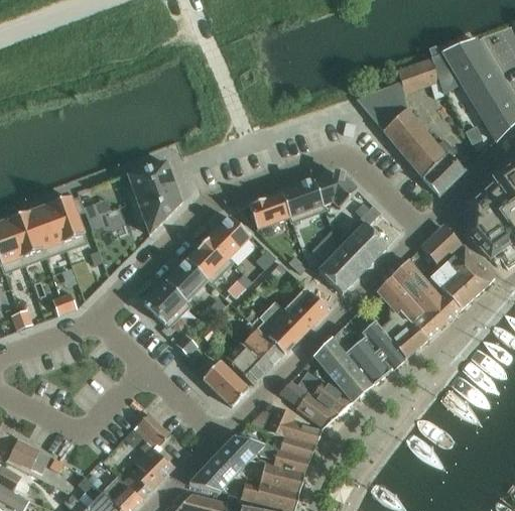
[(434,55),(431,56),(437,73),(439,81),(443,92),(461,82),(496,138),(514,119),(514,103),(477,38),(442,51),(442,52),(441,53),(434,55)]
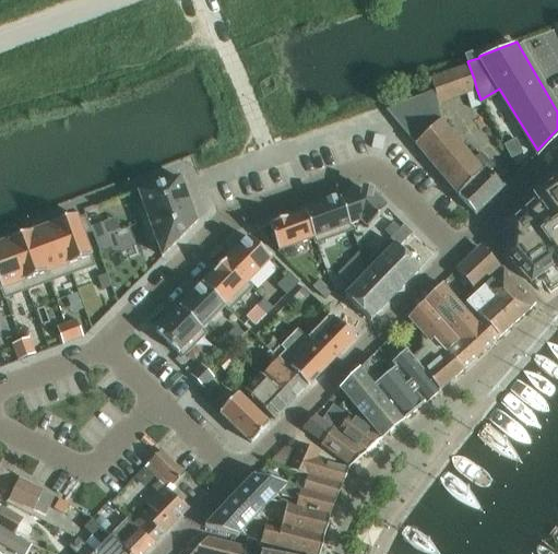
[(475,48),(467,50),(467,52),(471,60),(478,58),(475,49),(475,48)]
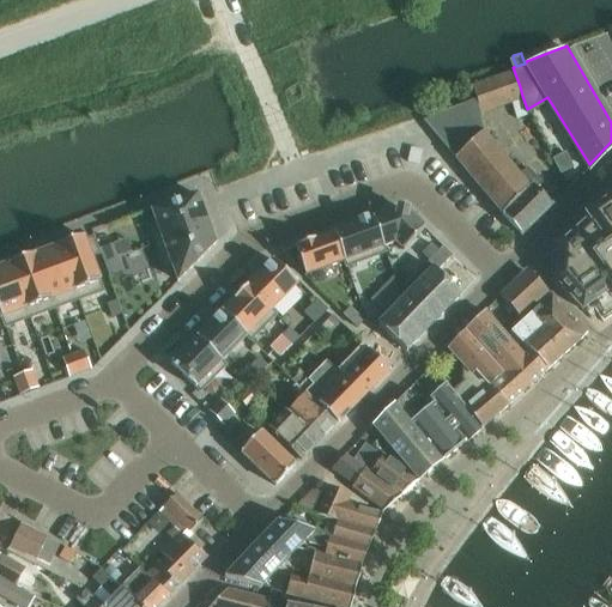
[(520,86),(513,67),(473,82),(478,97),(479,101),(520,86)]
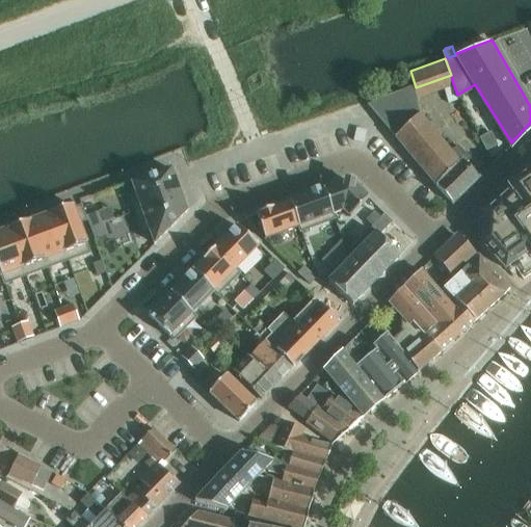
[(415,84),(368,103),(435,182),(452,200),(479,174),(466,160),(470,156),(457,142),(450,148),(419,111),(418,96),(444,86),(453,83),(451,75),(416,87),(415,84)]
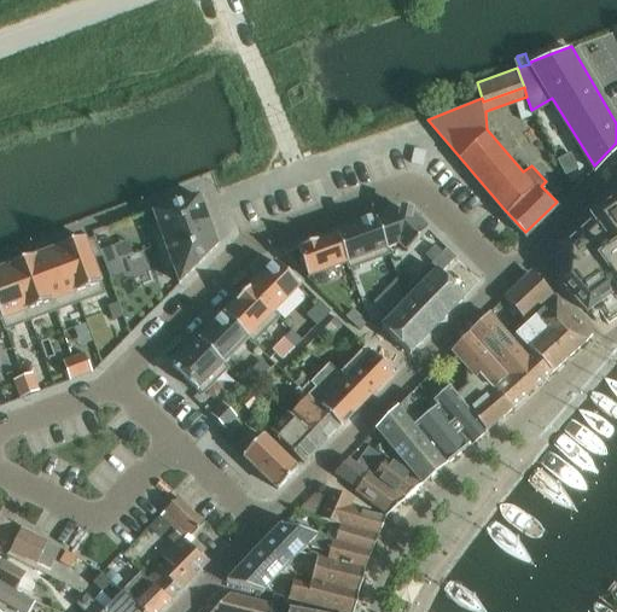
[(527,97),(516,100),(521,116),(531,112),(531,110),(527,97)]
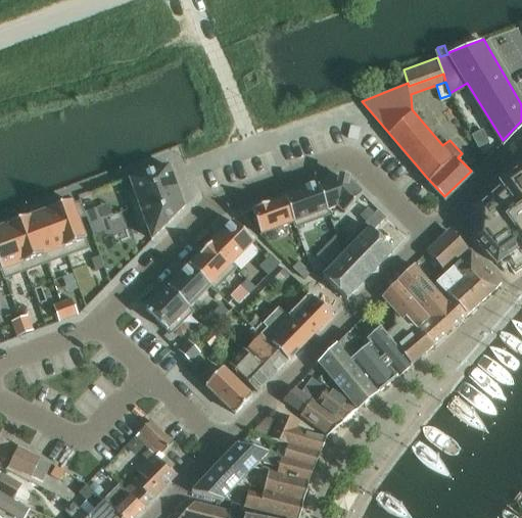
[(483,126),(473,131),(480,144),(490,138),(483,126)]
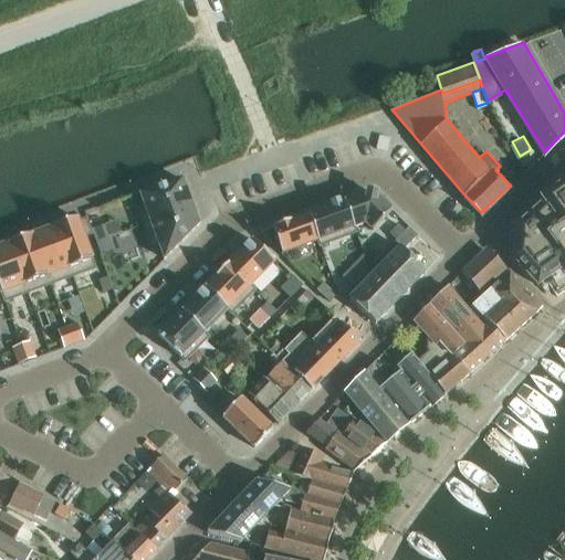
[(145,202),(137,205),(143,221),(192,202),(182,176),(140,191),(145,202)]
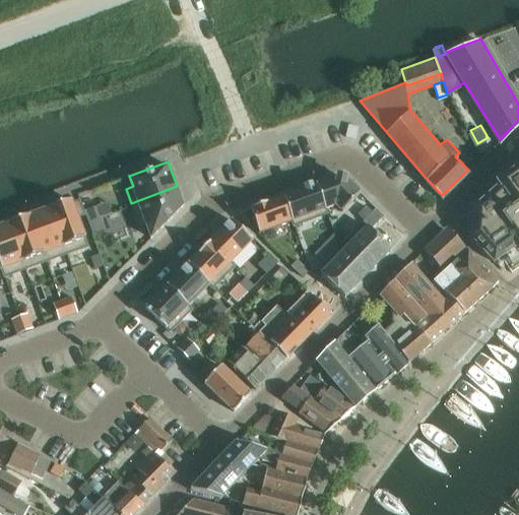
[(473,205),(472,235),(496,260),(518,243),(518,165),(516,167),(505,174),(506,175),(498,180),(499,182),(473,205)]
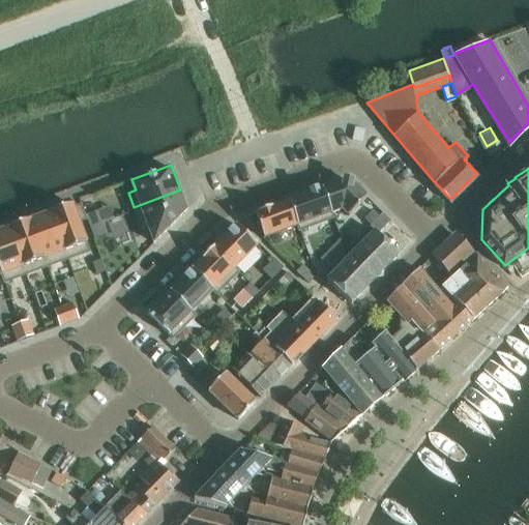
[(344,177),(322,185),(331,209),(332,209),(343,206),(349,212),(368,194),(353,179),(344,177)]
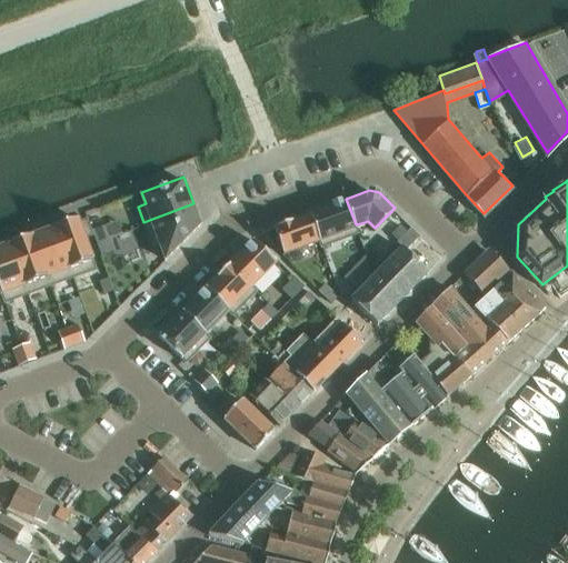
[(346,199),(310,212),(320,238),(319,239),(321,243),(359,230),(357,224),(356,224),(346,199)]
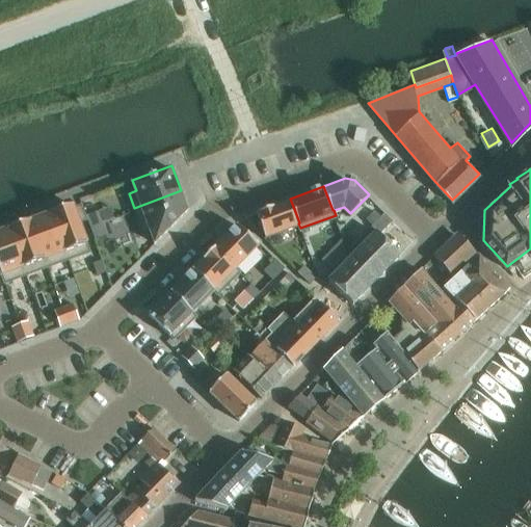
[(181,190),(134,208),(143,232),(151,229),(155,240),(187,208),(181,190)]
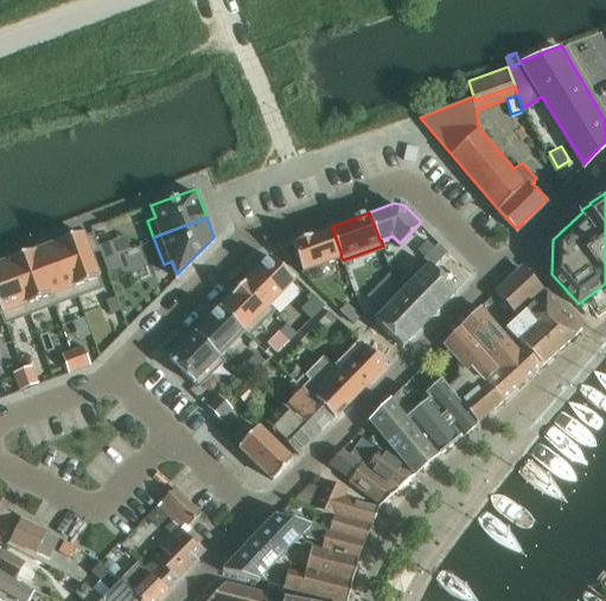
[(331,227),(279,245),(293,260),(299,257),(303,269),(340,255),(342,254),(331,227)]
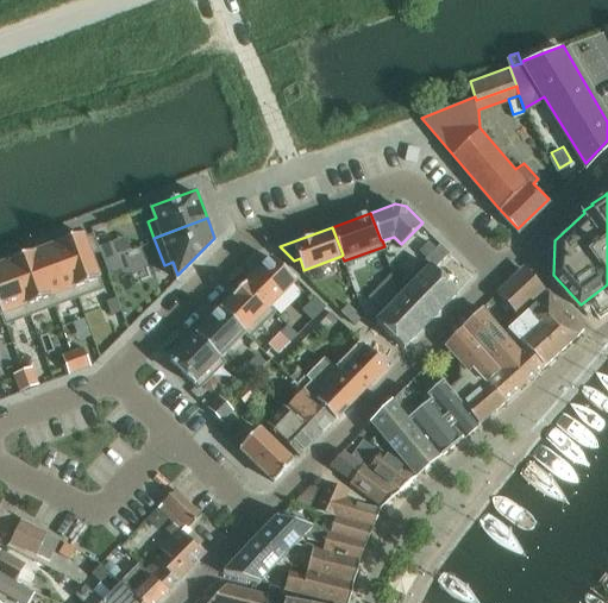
[(83,231),(58,240),(79,293),(104,284),(92,251),(99,249),(100,249),(94,231),(85,233),(83,231)]
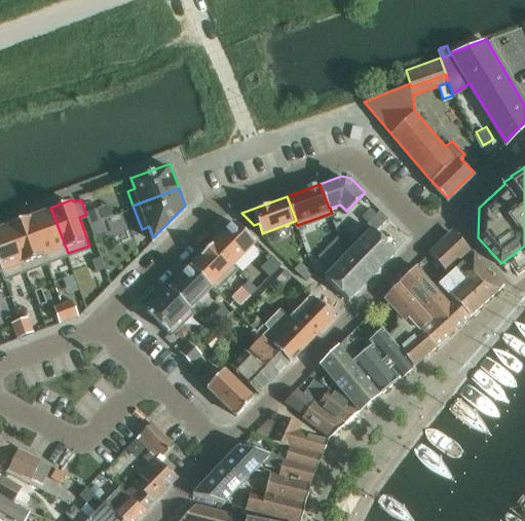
[(370,205),(362,214),(369,221),(374,216),(378,212),(370,205)]
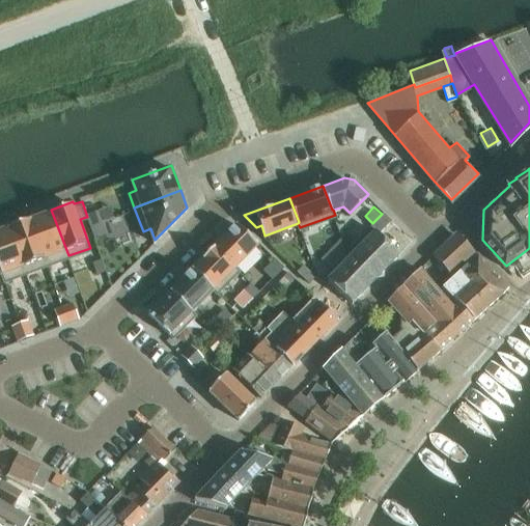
[(51,210),(30,217),(47,264),(68,255),(51,210)]
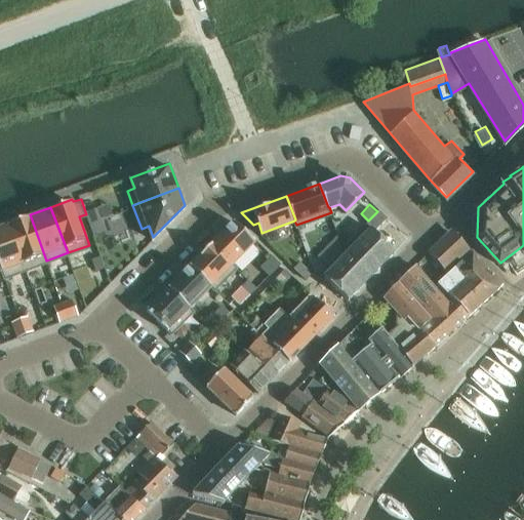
[(377,211),(373,215),(383,224),(389,216),(380,208),(377,211)]
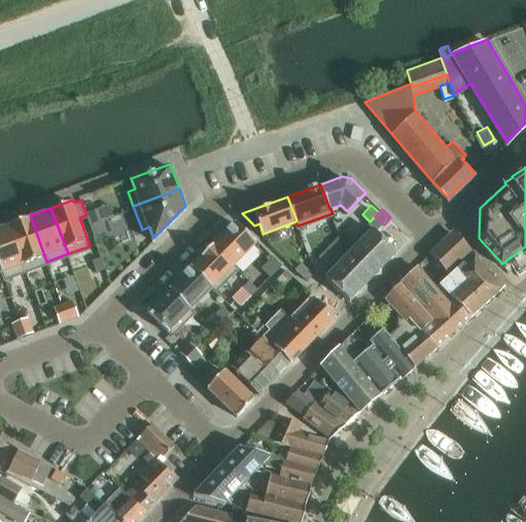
[(30,215),(9,223),(26,269),(46,262),(30,215)]
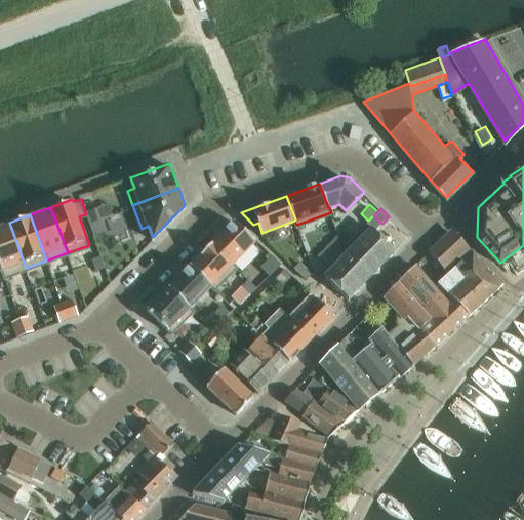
[(368,221),(366,223),(371,228),(375,231),(383,224),(373,215),(368,221)]
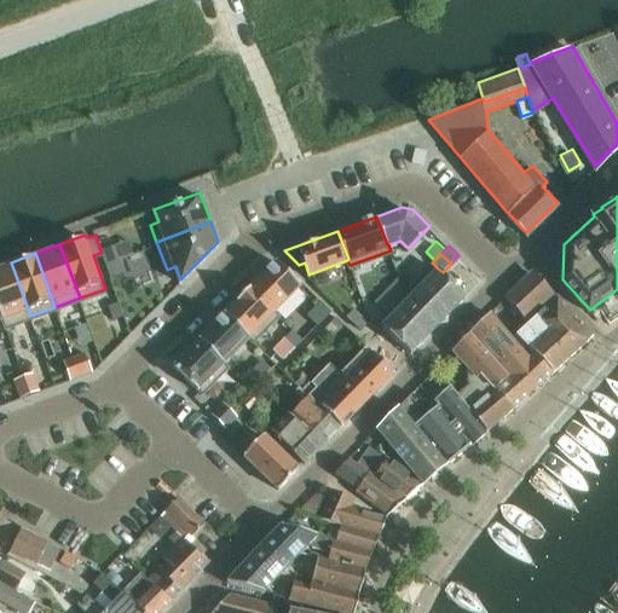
[(276,258),(250,284),(279,313),(279,312),(276,308),(301,283),(276,258)]
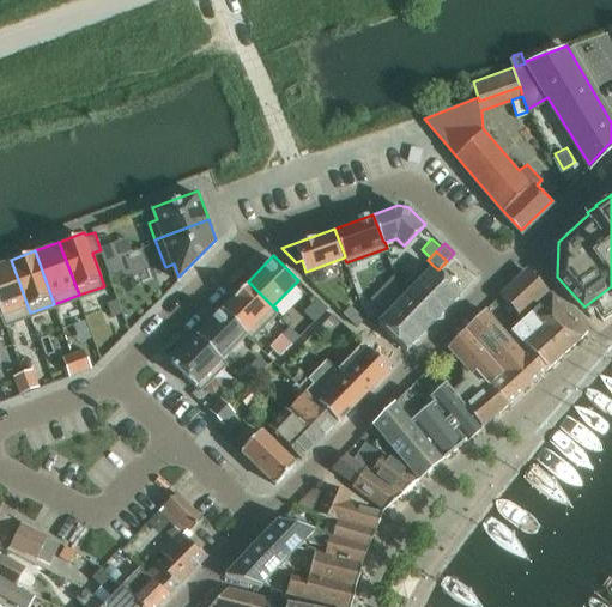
[(11,260),(0,262),(0,305),(6,322),(30,313),(11,260)]
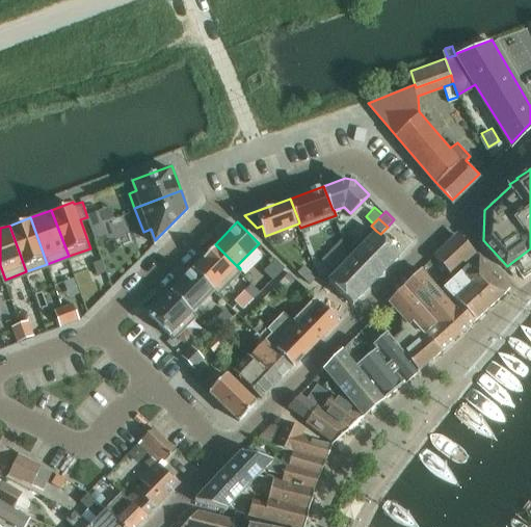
[(334,282),(353,301),(399,253),(380,234),(376,231),(328,280),(332,283),(334,282)]
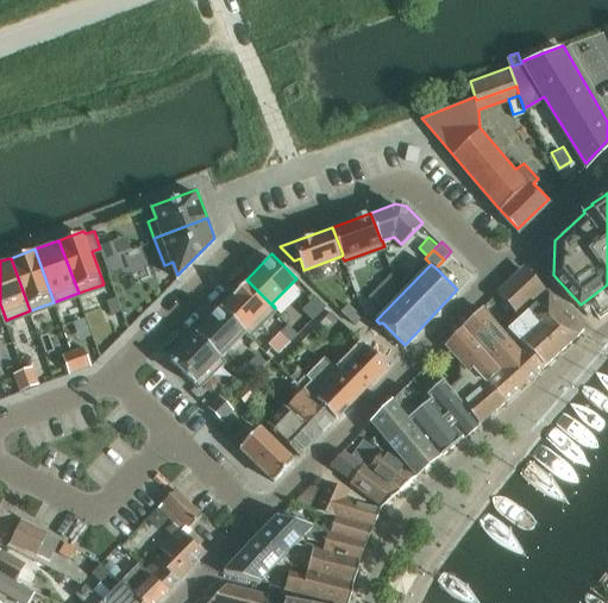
[(518,312),(539,289),(543,286),(528,270),(516,272),(497,289),(518,312)]
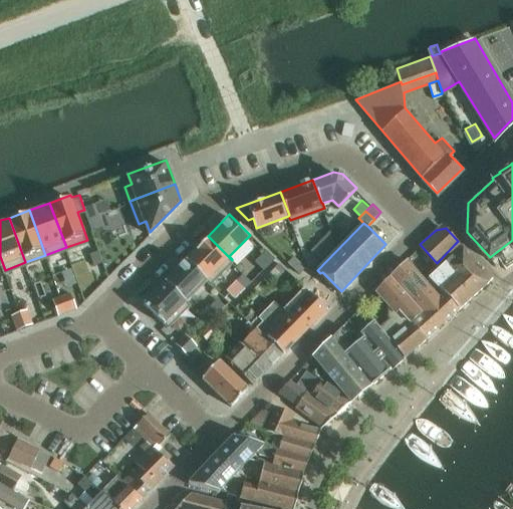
[(208,236),(187,257),(211,281),(232,260),(208,236)]
